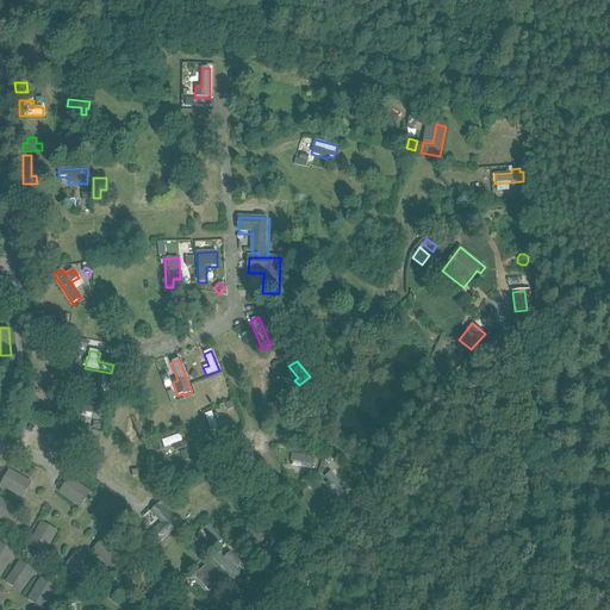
[(441,361),(437,367),(444,372),(448,365),(441,361)]
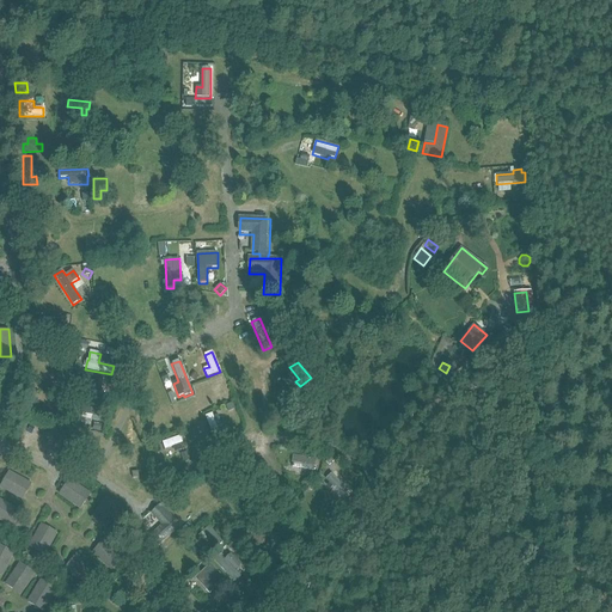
[(81,381),(85,381),(84,389),(102,392),(104,378),(83,373),(81,381)]
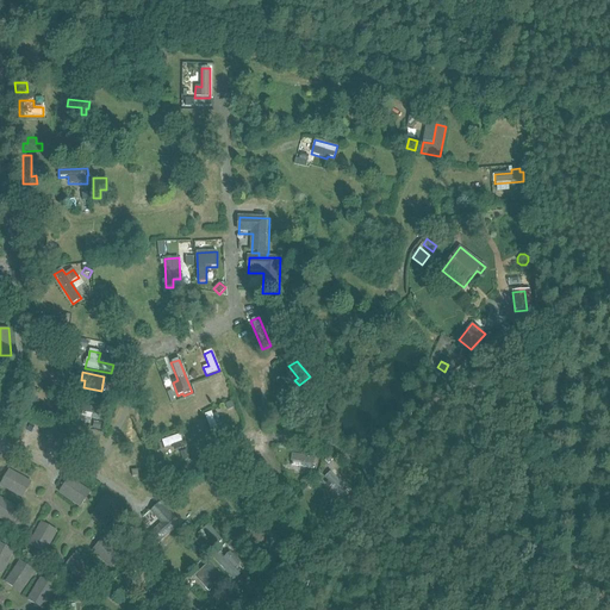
[(193,372),(188,377),(194,381),(199,377),(193,372)]
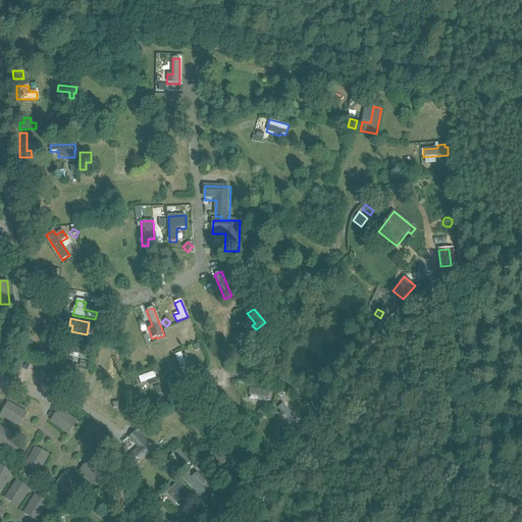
[(178,326),(166,331),(172,347),(178,345),(176,340),(184,336),(178,326)]
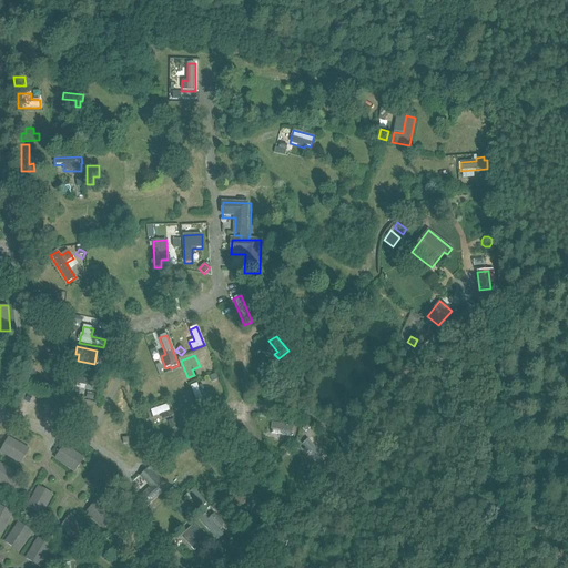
[(286,357),(281,361),(286,368),(292,364),(286,357)]
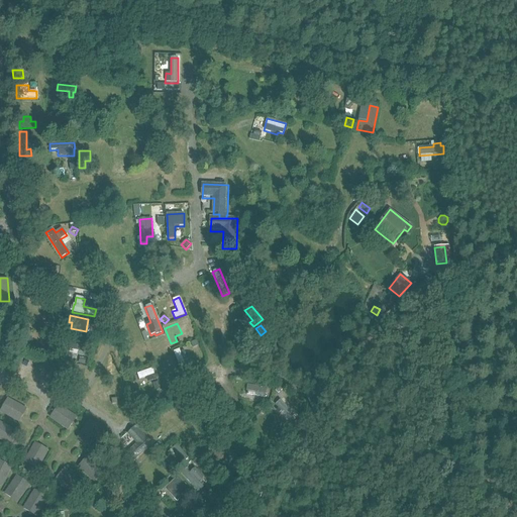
[(141,333),(145,342),(149,340),(146,331),(141,333)]
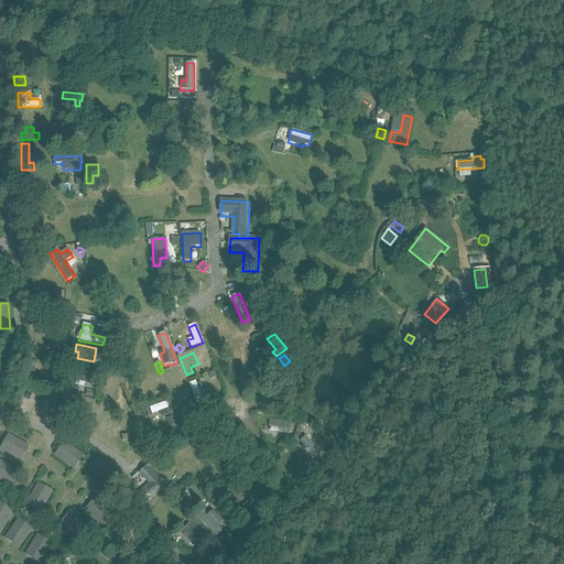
[(95,379),(76,375),(75,381),(85,383),(85,388),(93,390),(95,379)]
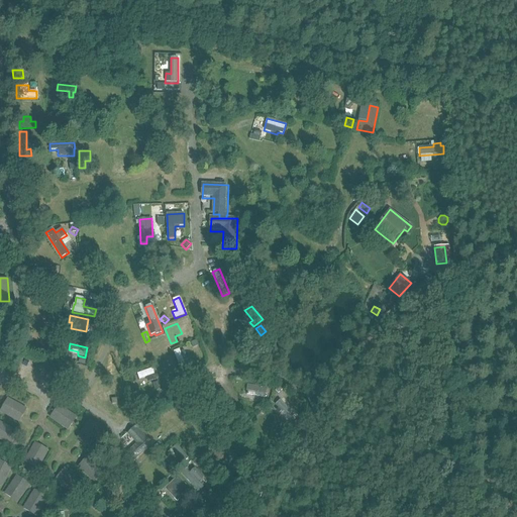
[(142,345),(128,351),(129,355),(130,356),(133,355),(134,356),(134,357),(139,355),(138,353),(145,350),(143,345),(142,345)]
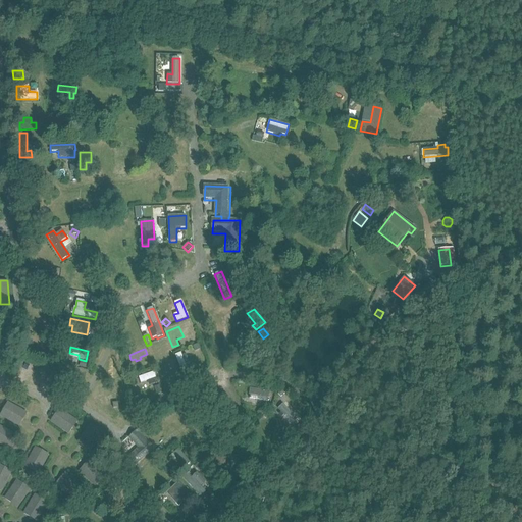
[(187,368),(185,362),(189,361),(186,354),(181,355),(180,353),(175,355),(181,371),(187,368)]
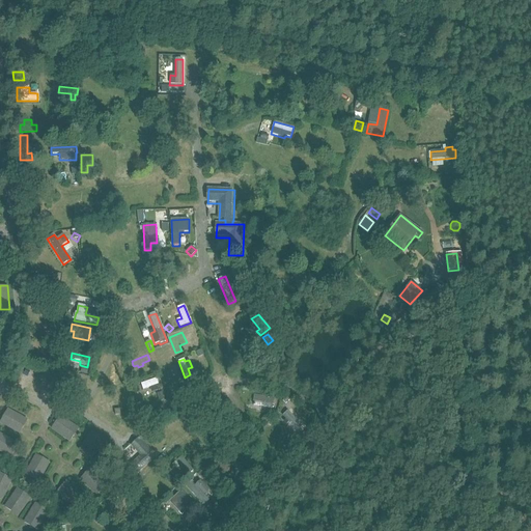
[(83,378),(64,374),(63,382),(82,385),(83,378)]
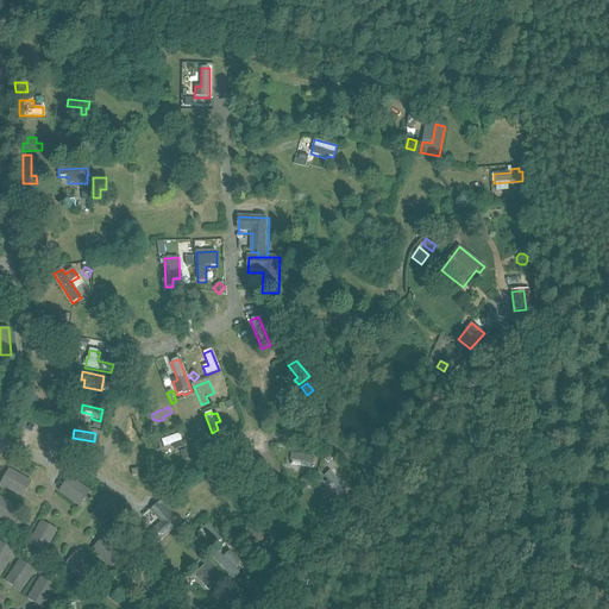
[(99,433),(95,440),(102,444),(106,435),(99,433)]
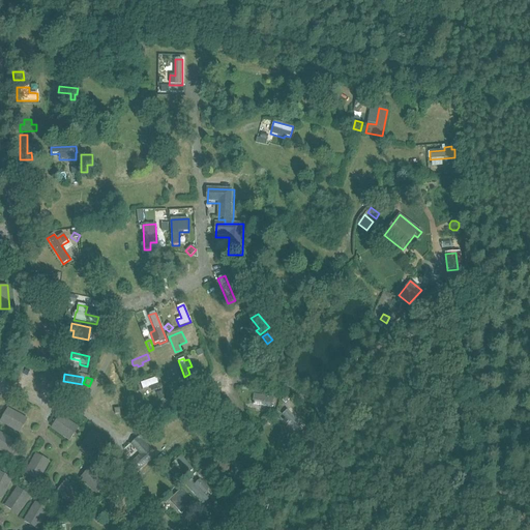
[(160,389),(156,378),(141,383),(143,389),(149,387),(151,392),(160,389)]
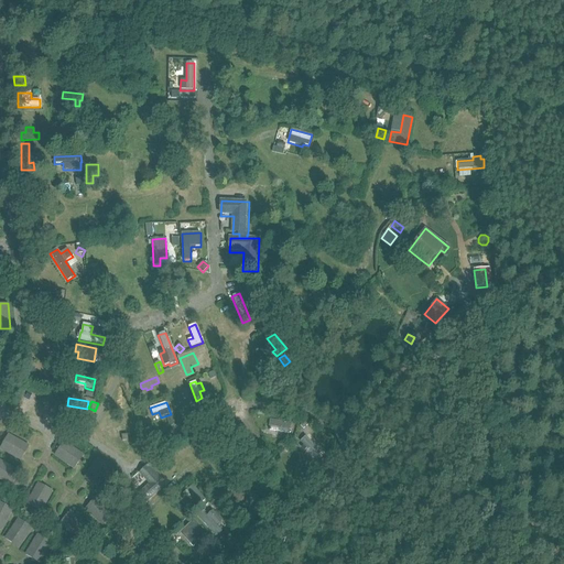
[(270,420),(268,431),(289,434),(291,423),(270,420)]
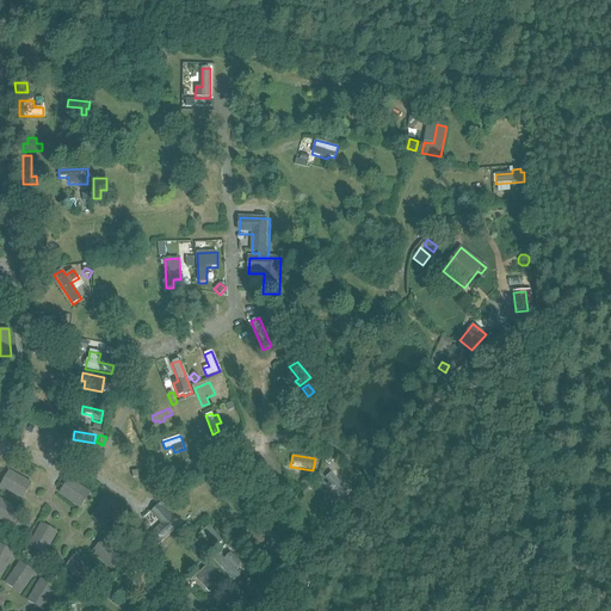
[(0,485),(0,487),(23,500),(32,482),(8,470),(0,485)]
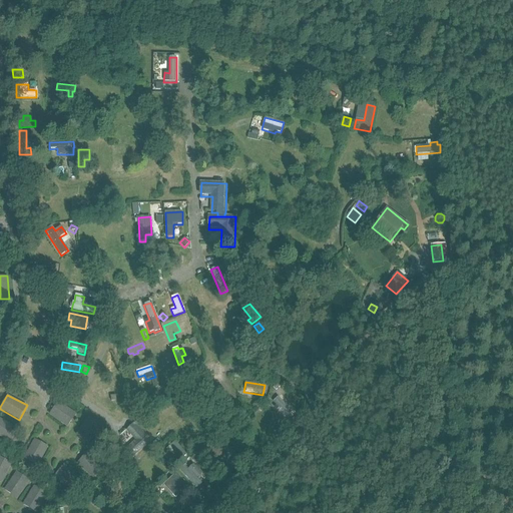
[(287,417),(293,412),(278,397),(273,402),(287,417)]
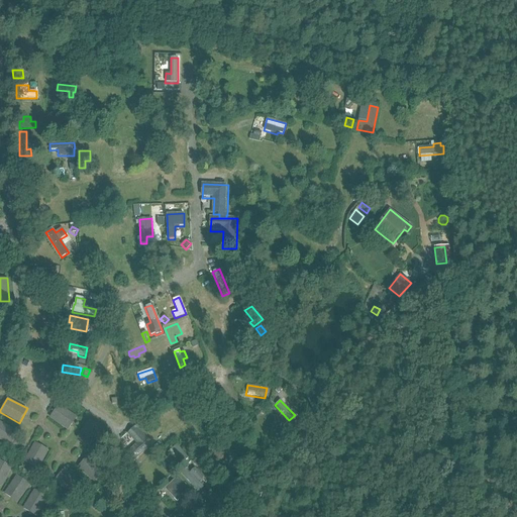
[(49,417),(68,430),(77,417),(59,404),(49,417)]
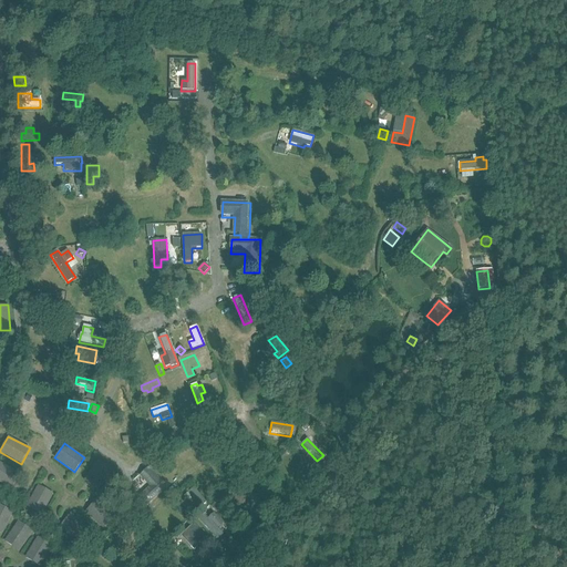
[(279,449),(284,453),(288,447),(284,443),(279,449)]
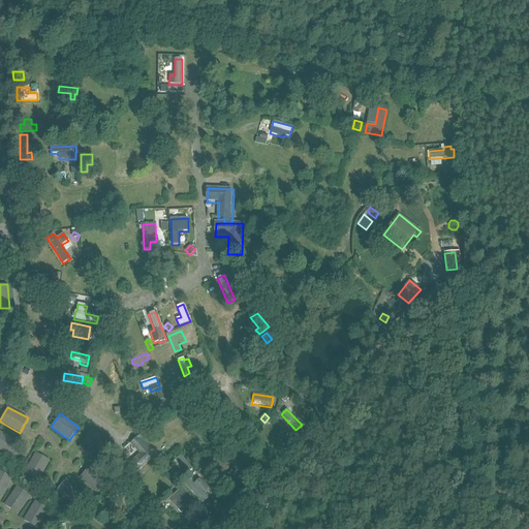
[(91,430),(78,447),(91,457),(103,438),(91,430)]
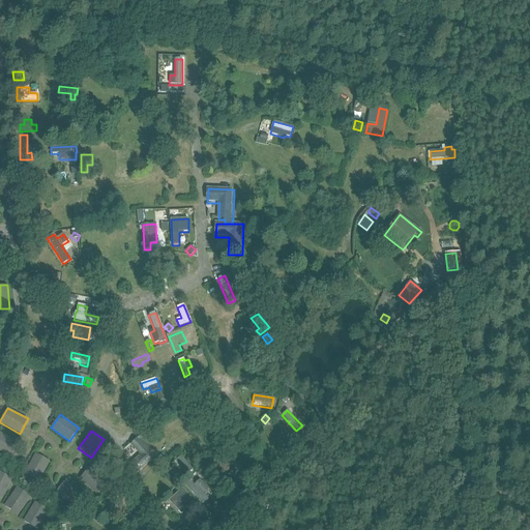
[(0,451),(10,458),(19,443),(0,432),(0,451)]
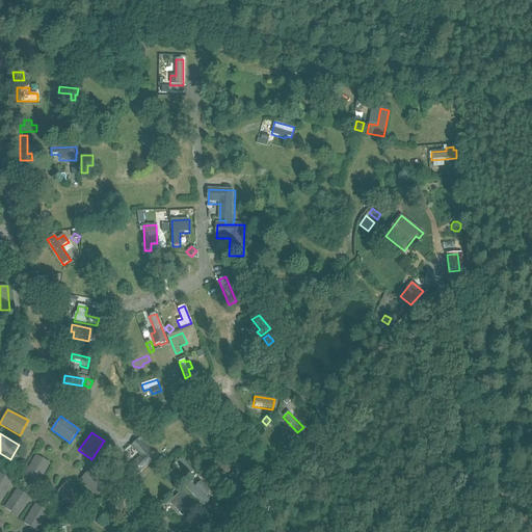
[(157,457),(139,439),(131,446),(140,457),(130,467),(137,475),(157,457)]
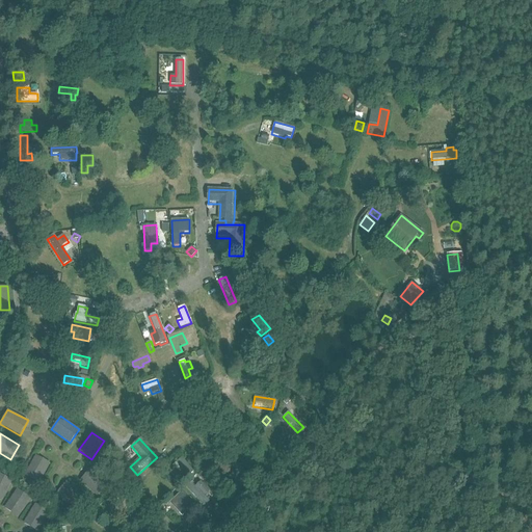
[(38,483),(50,463),(35,455),(24,475),(38,483)]
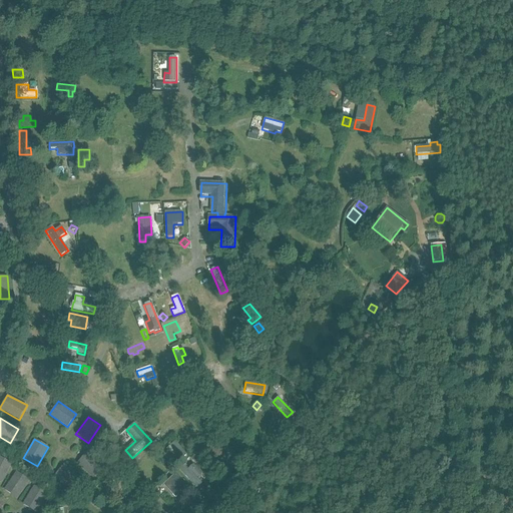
[(175,441),(170,446),(181,460),(187,455),(175,441)]
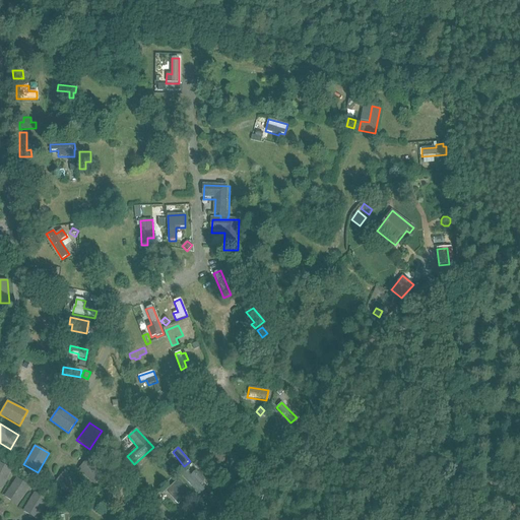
[(77,470),(94,484),(106,472),(88,457),(77,470)]
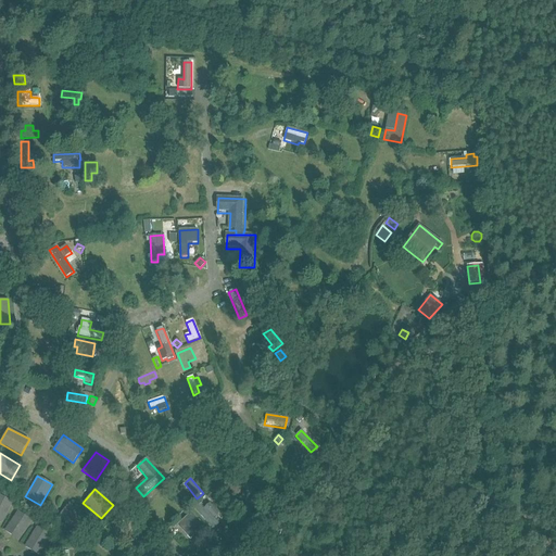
[(212,490),(205,496),(209,500),(215,493),(212,490)]
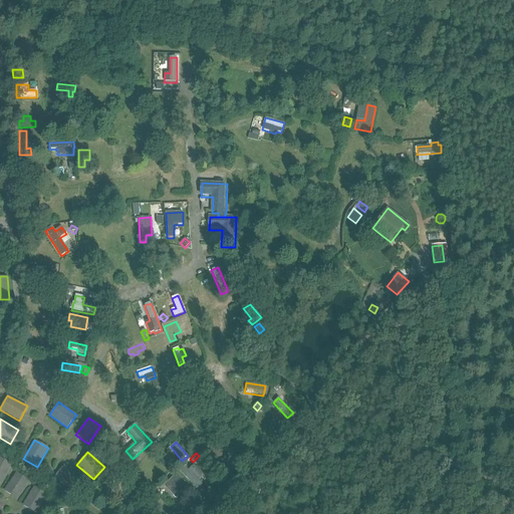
[(0,458),(0,482),(1,483),(12,465),(0,458)]
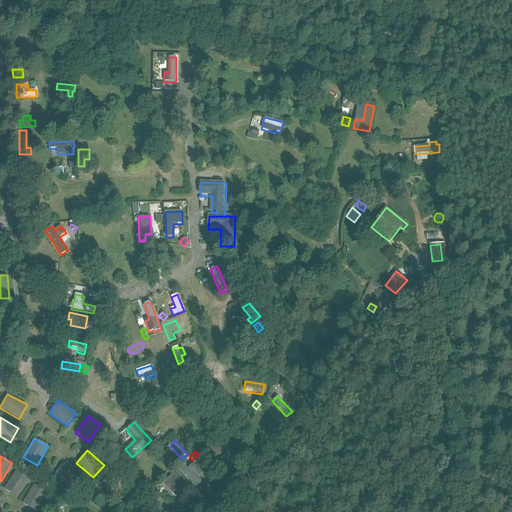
[(169,464),(172,468),(177,463),(174,460),(169,464)]
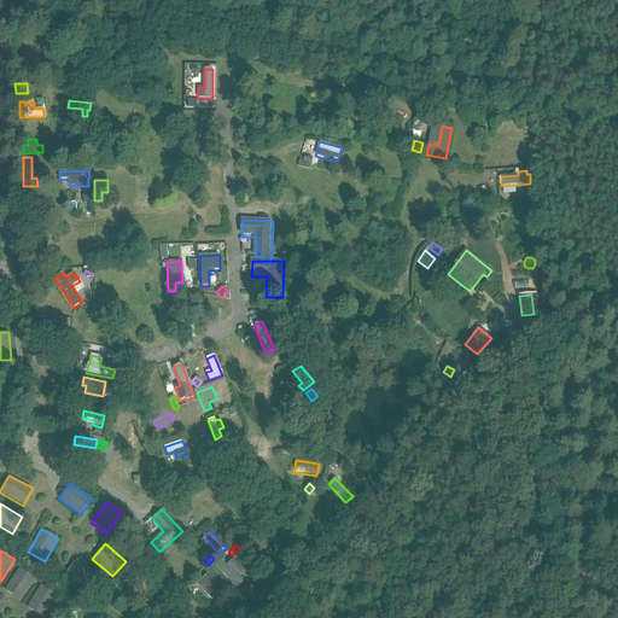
[(65,575),(86,592),(98,576),(77,559),(65,575)]
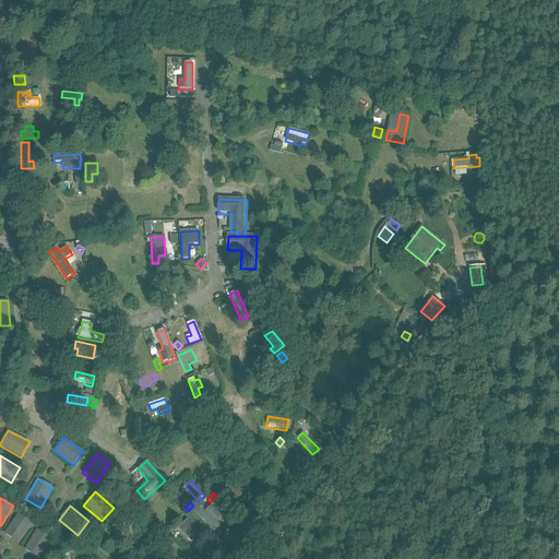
[(214,533),(219,527),(214,522),(221,516),(211,507),(205,512),(201,507),(195,511),(214,533)]
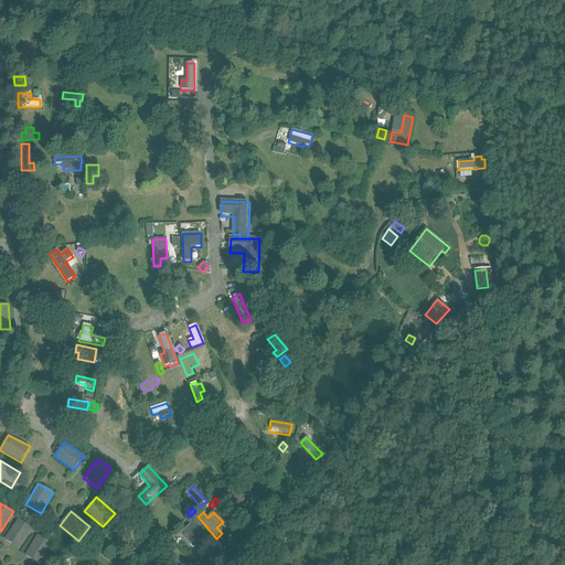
[(208,534),(200,526),(194,520),(194,521),(192,518),(189,521),(191,524),(180,533),(191,544),(194,547),(200,542),(208,534)]
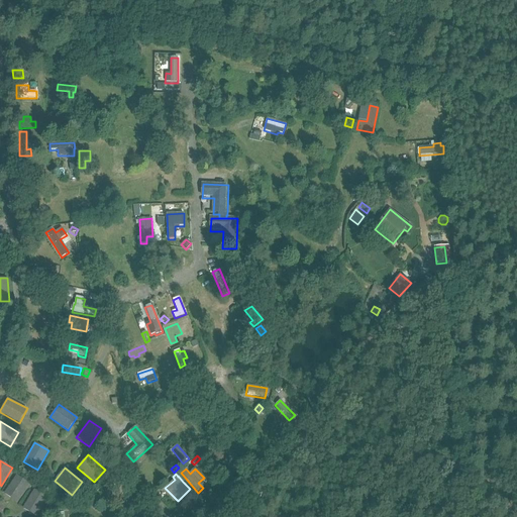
[(16,475),(4,494),(17,502),(29,484),(16,475)]
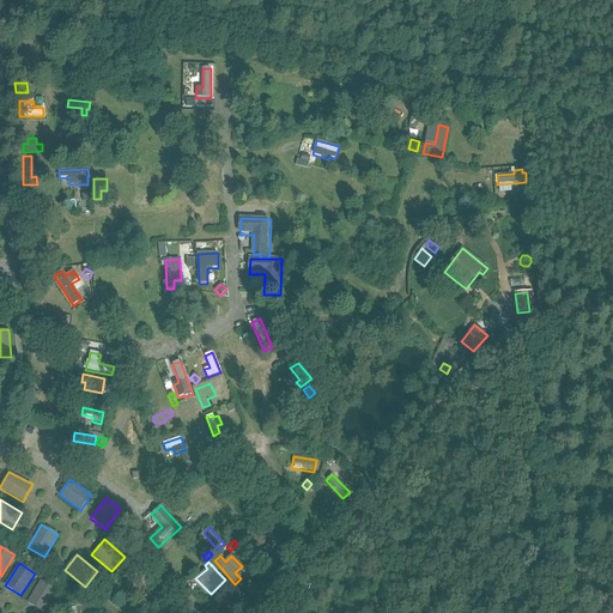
[(41,580),(26,602),(43,612),(58,590),(41,580)]
